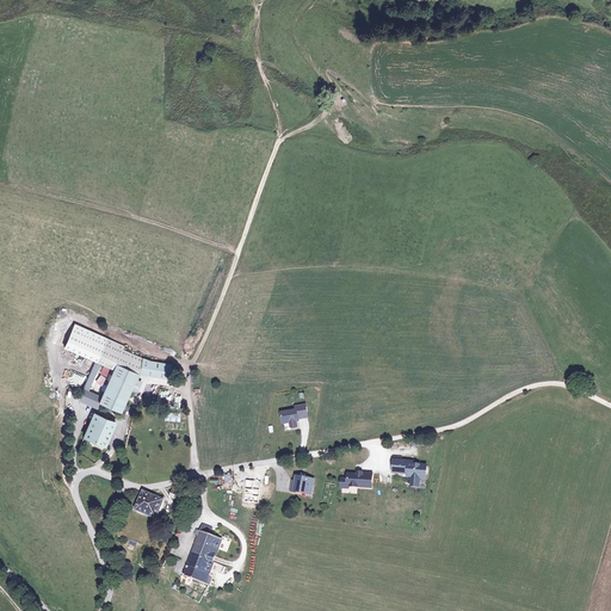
[(97,363),(107,339),(76,325),(66,349),(96,363),(97,363)]
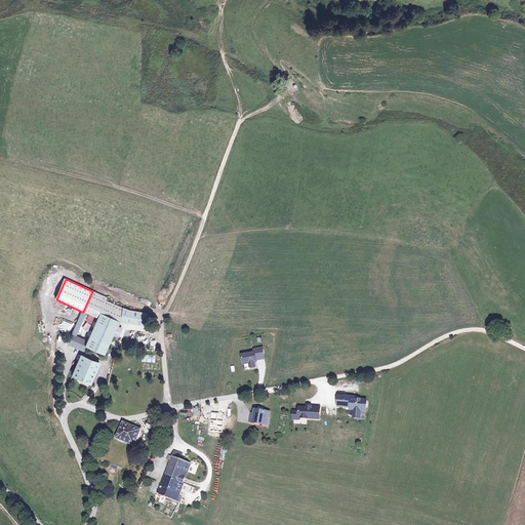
[(101,314),(120,321),(129,324),(130,311),(107,300),(108,297),(92,291),(83,312),(86,314),(98,319),(101,314)]
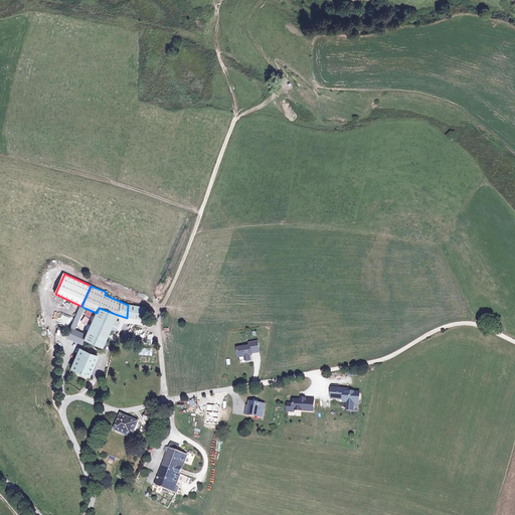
[(128,305),(127,318),(150,321),(152,308),(128,305)]
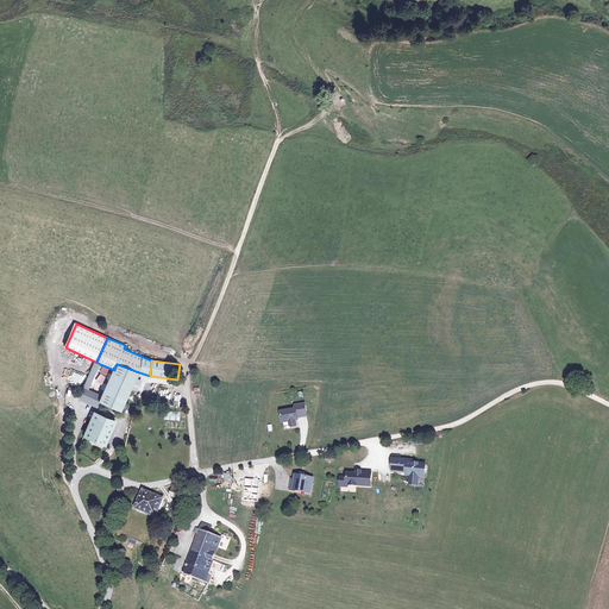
[(89,390),(100,364),(96,362),(95,362),(85,388),(89,390)]
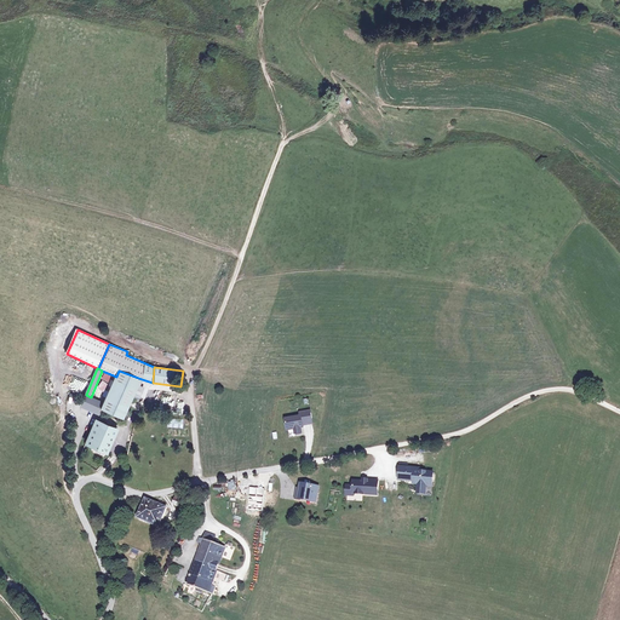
[(105,403),(102,412),(126,420),(135,399),(139,400),(145,388),(139,385),(142,379),(119,371),(116,377),(105,403)]
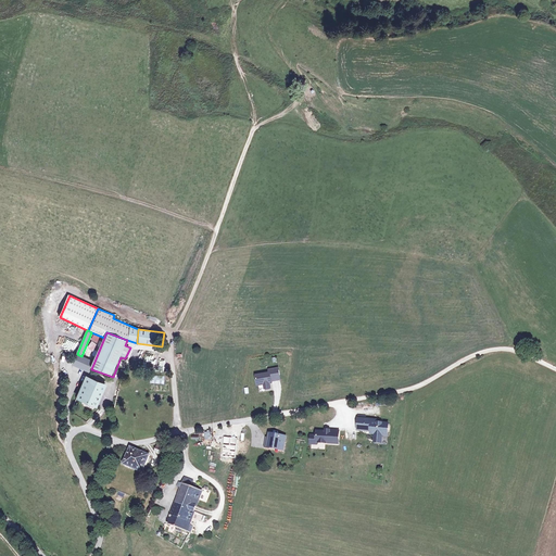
[(91,369),(95,362),(81,356),(77,354),(73,366),(90,373),(91,369)]
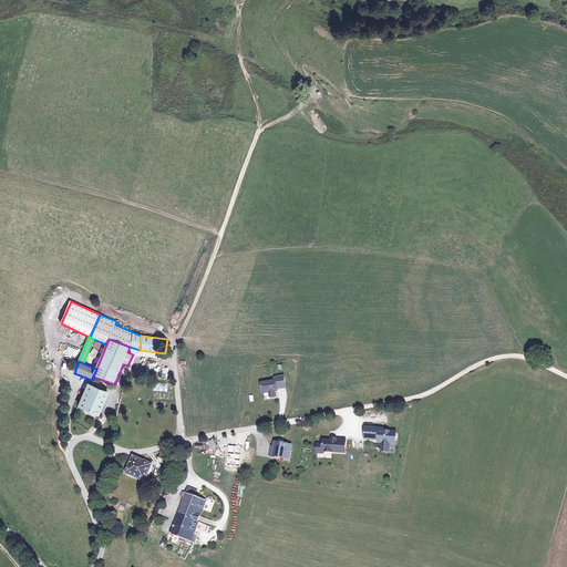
[(286,373),(277,374),(278,387),(288,385),(286,373)]
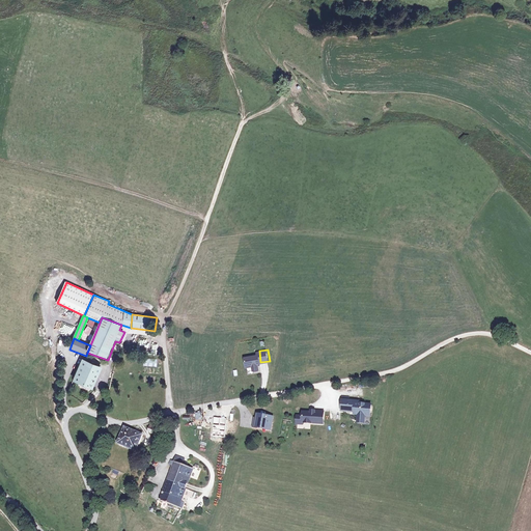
[(259,355),(246,357),(248,366),(254,365),(255,369),(260,368),(259,363),(260,362),(259,351),(258,351),(259,355)]
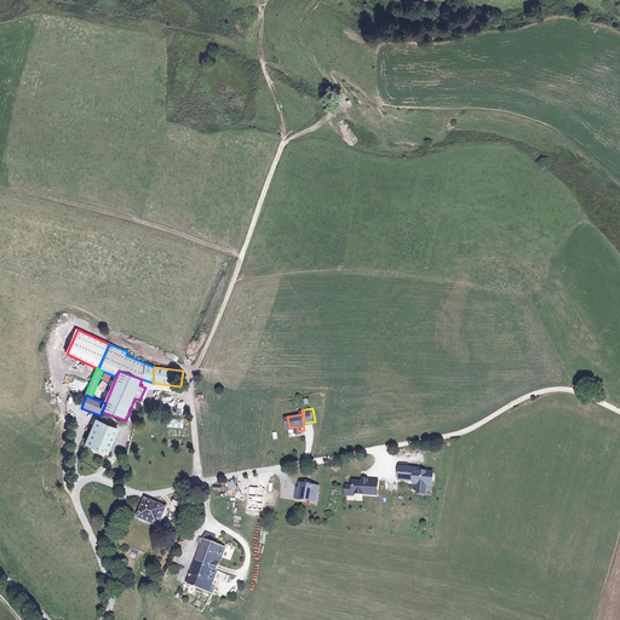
[(97,420),(86,446),(109,455),(120,430),(97,420)]
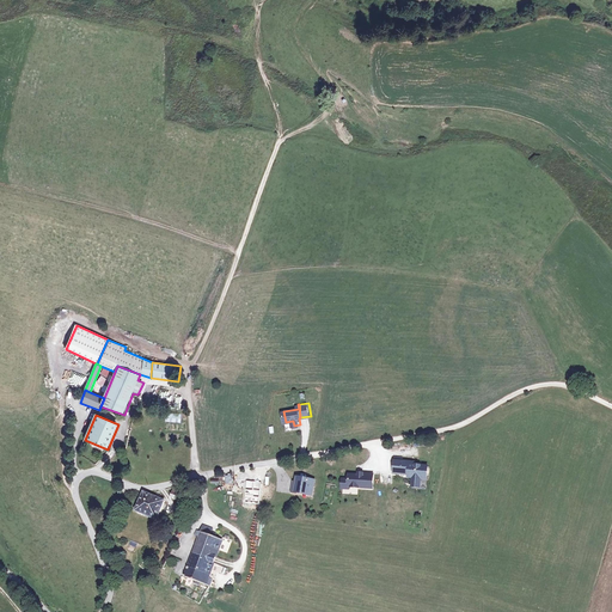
[(415,464),(396,461),(395,472),(409,475),(409,477),(414,478),(414,484),(421,485),(422,478),(427,479),(428,467),(415,466),(415,464)]
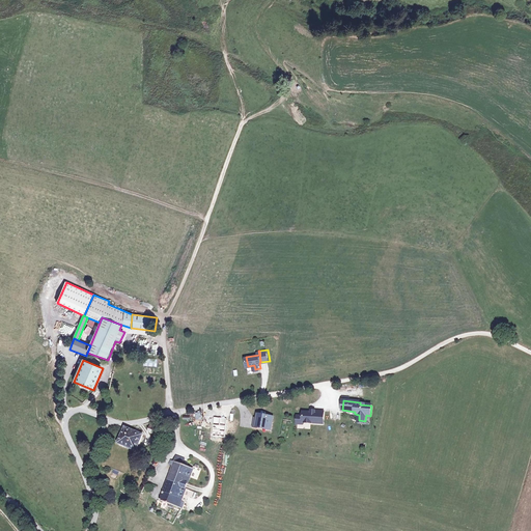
[(325,411),(311,411),(311,412),(304,412),(303,416),(298,415),(297,423),(303,423),(303,422),(324,423),(325,411)]
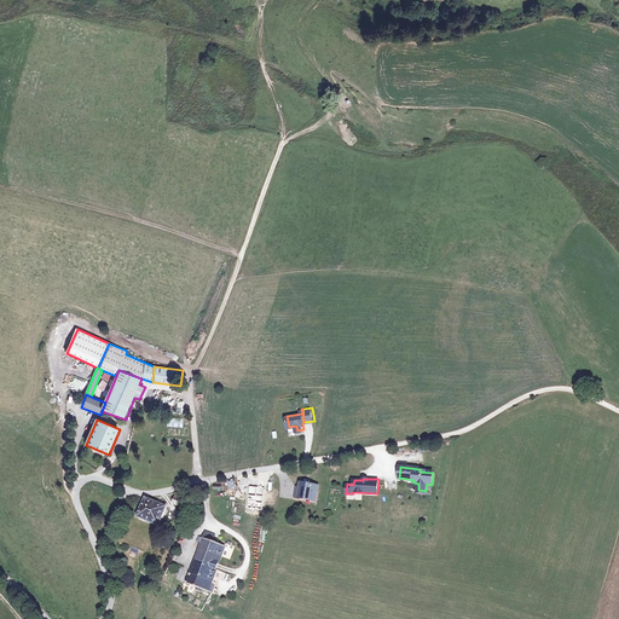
[(317,499),(319,489),(304,485),(302,489),(298,489),(296,498),(305,499),(305,497),(317,499)]
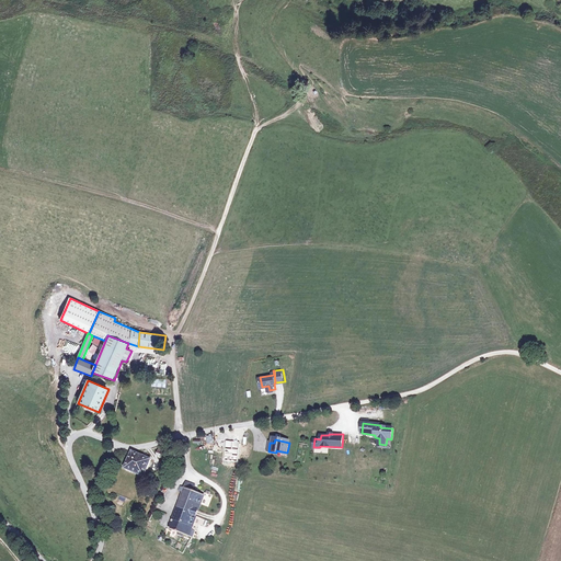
[(239,442),(226,441),(224,461),(238,462),(239,442)]
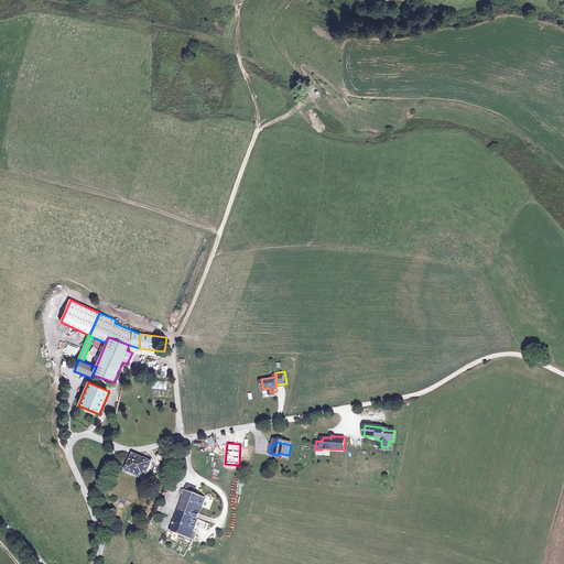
[(165,464),(170,454),(162,452),(158,462),(165,464)]
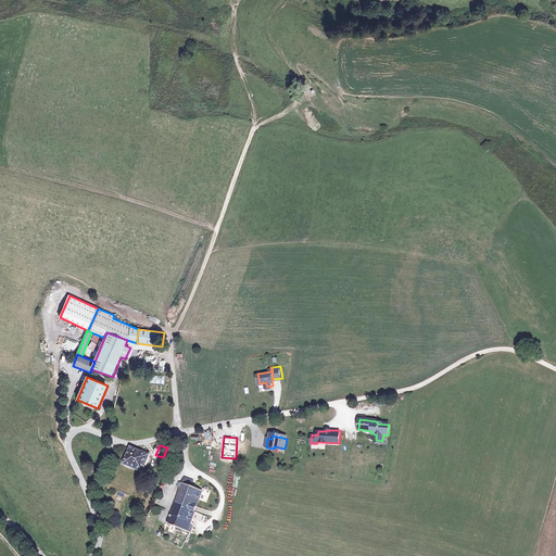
[(126,466),(144,474),(151,459),(147,457),(149,455),(144,453),(144,455),(133,451),(126,466)]
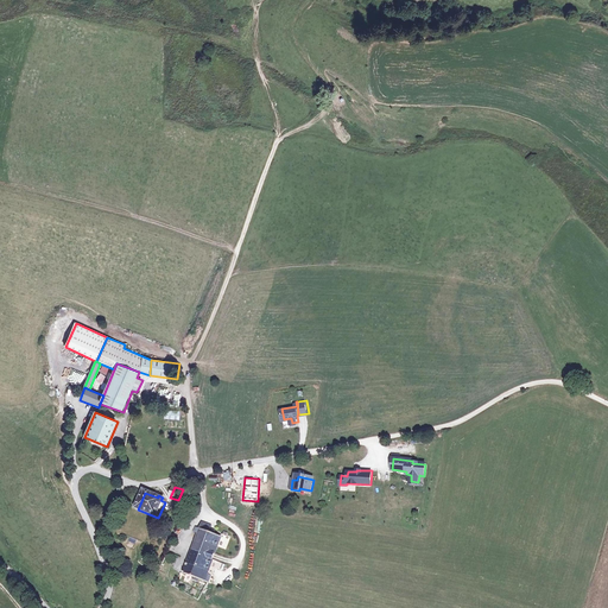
[(203,523),(201,530),(214,536),(216,531),(211,530),(213,526),(203,523)]
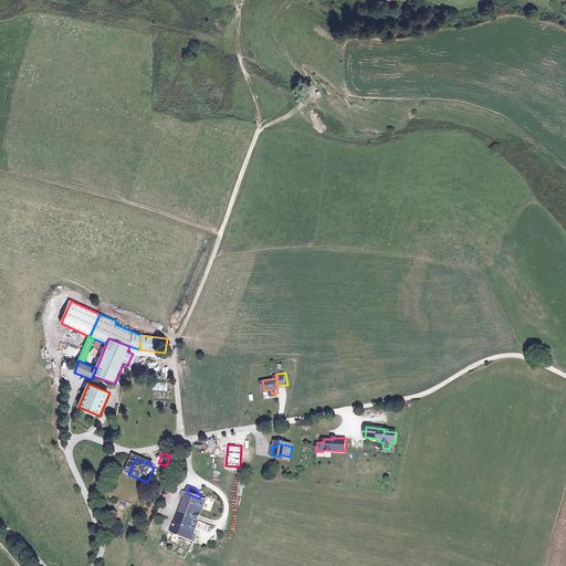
[(200,523),(203,516),(202,516),(207,501),(199,499),(187,493),(182,492),(181,496),(185,498),(171,535),(195,544),(198,535),(196,534),(200,523)]
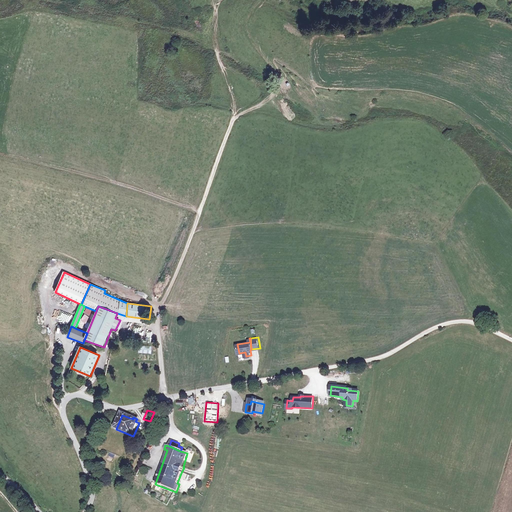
All buildings are outlined.
